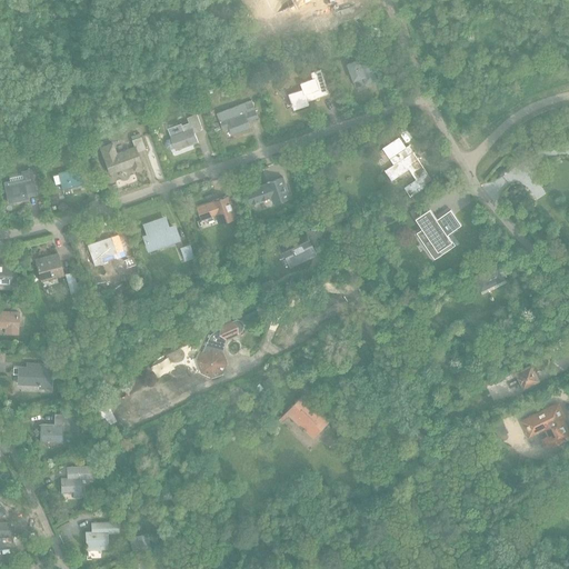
[(347,63),(356,87),(376,80),(368,57),(347,63)]
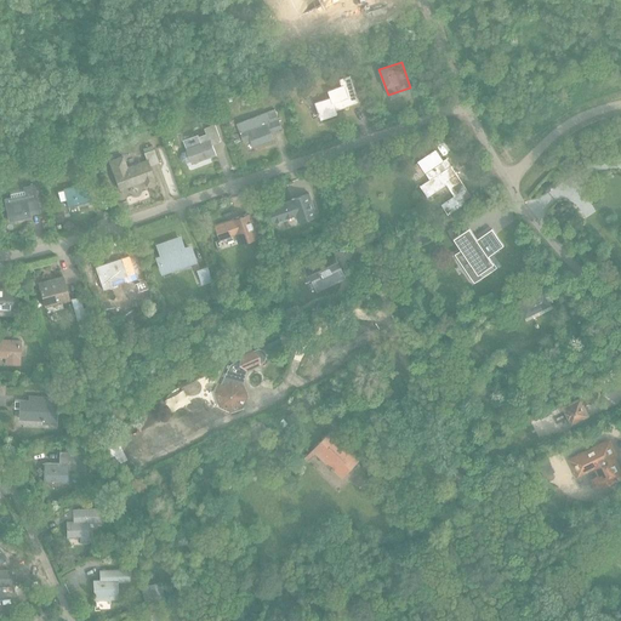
[(349,102),(358,100),(352,81),(328,91),(330,97),(314,103),(318,113),(317,113),(318,117),(319,115),(320,120),(336,114),(332,104),(348,98),(349,102)]
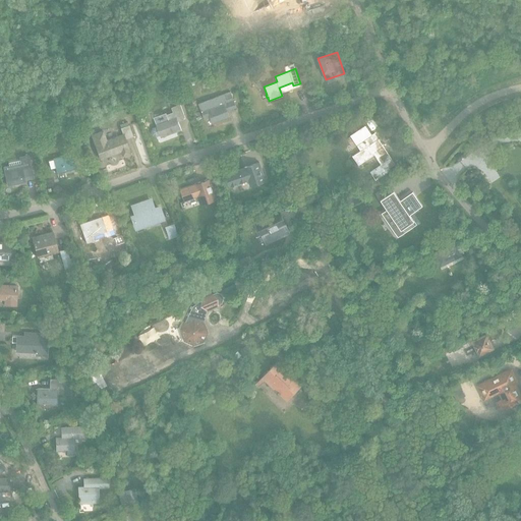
[(218,117),(219,119),(227,116),(225,111),(235,107),(230,92),(215,97),(215,98),(198,103),(204,118),(210,116),(212,120),(218,117)]
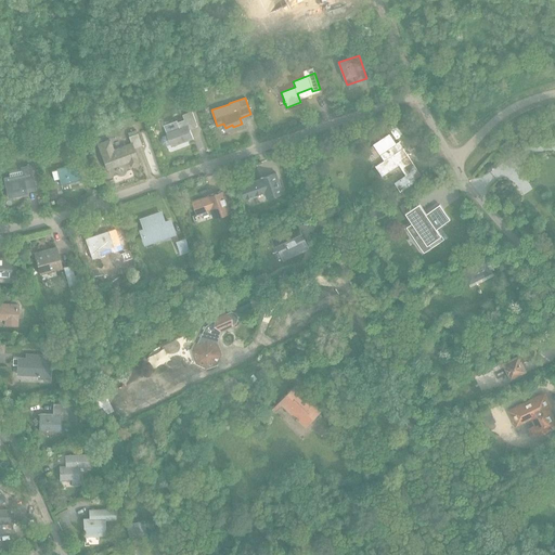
[(162,136),(160,139),(162,141),(162,144),(166,145),(170,144),(171,146),(192,139),(189,128),(195,126),(190,112),(182,115),(183,119),(177,121),(179,127),(166,131),(166,133),(162,136)]
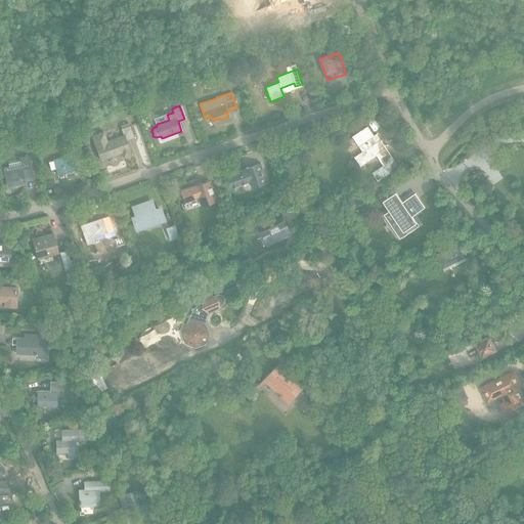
[(129,126),(128,123),(120,126),(121,129),(123,136),(106,141),(102,132),(91,136),(100,160),(121,153),(123,158),(130,155),(129,149),(126,140),(133,137),(129,126)]
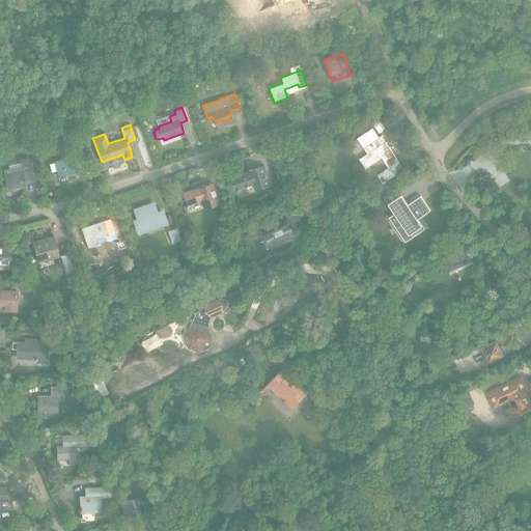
[(386,141),(382,144),(378,137),(379,136),(373,128),(358,138),(364,146),(368,143),(372,149),(360,159),(365,167),(382,156),(389,167),(378,174),(382,179),(396,170),(393,164),(398,160),(386,141)]
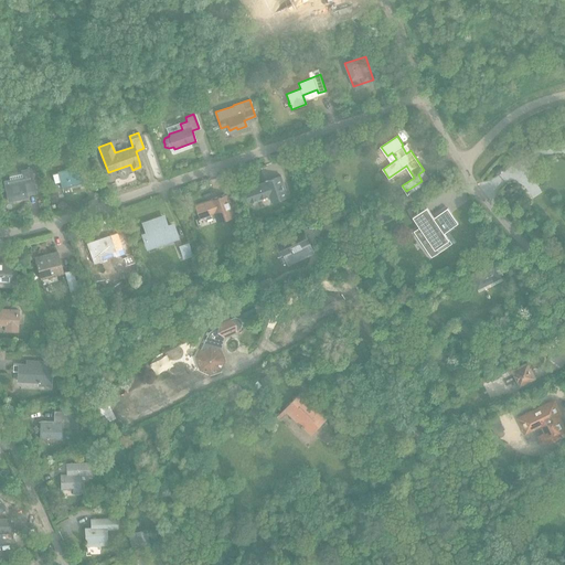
[(62,188),(82,182),(77,167),(57,172),(57,173),(52,174),(54,183),(60,182),(62,188)]
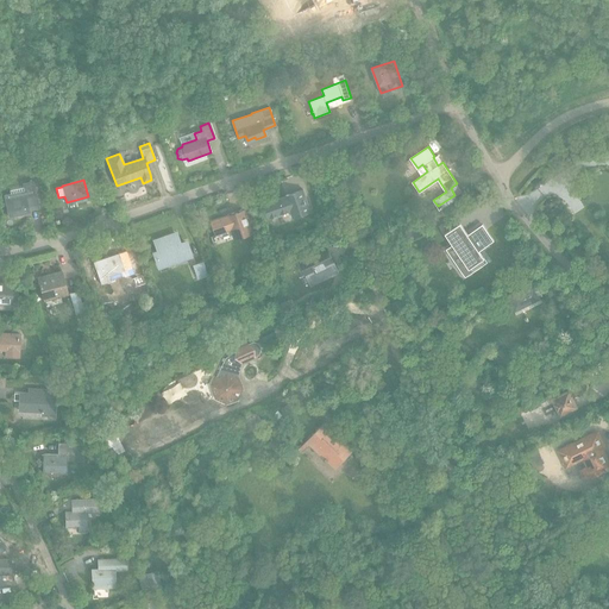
[(24,190),(4,195),(8,217),(29,212),(29,207),(31,207),(31,208),(38,207),(32,181),(22,183),(24,190)]
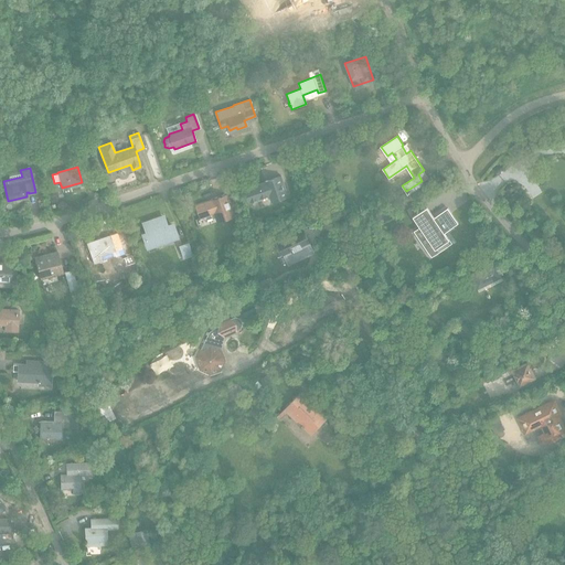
[(265,182),(243,190),(247,202),(269,195),(272,202),(287,196),(280,176),(264,181),(265,182)]
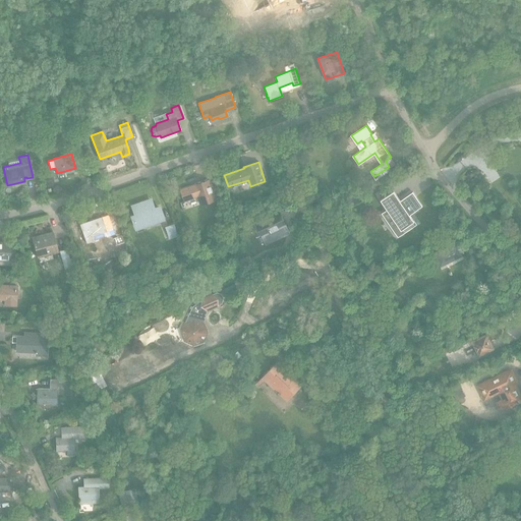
[(195,184),(180,189),(184,200),(201,194),(205,203),(201,204),(203,205),(216,199),(208,179),(195,183),(195,184)]
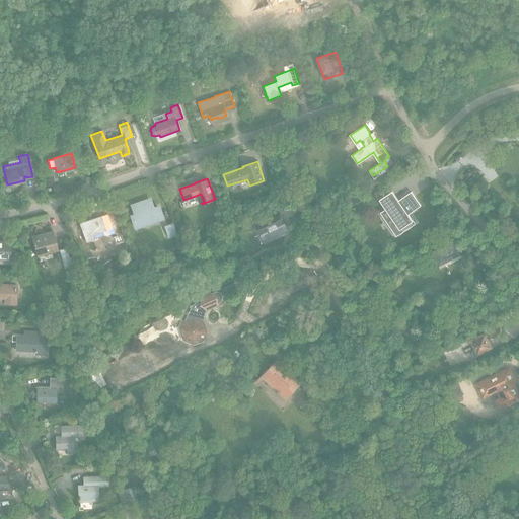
[(390,189),(379,197),(383,202),(386,207),(381,211),(386,218),(391,215),(395,220),(390,224),(396,233),(409,225),(405,220),(410,217),(406,213),(410,211),(420,204),(411,191),(398,200),(394,195),(390,189)]
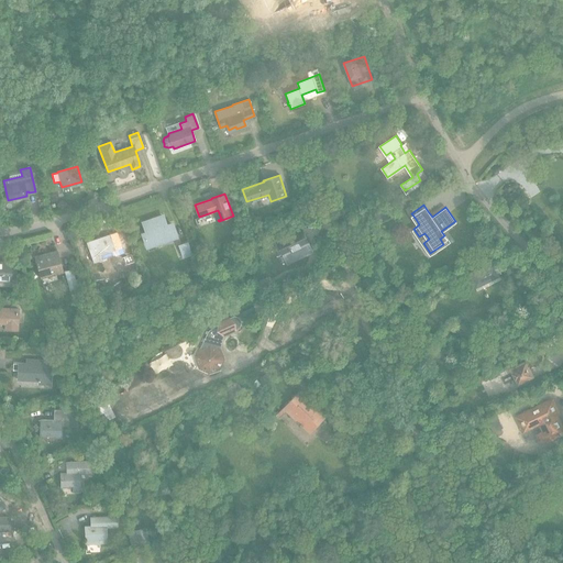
[(166,225),(166,224),(163,216),(143,222),(146,232),(142,233),(146,246),(153,244),(153,242),(163,238),(164,240),(176,236),(172,223),(166,225)]
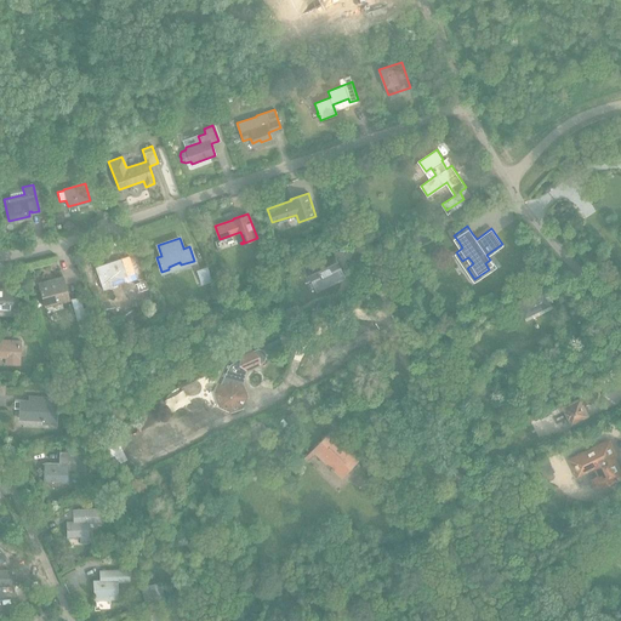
[(334,252),(307,266),(313,278),(317,286),(337,277),(339,280),(345,277),(334,252)]
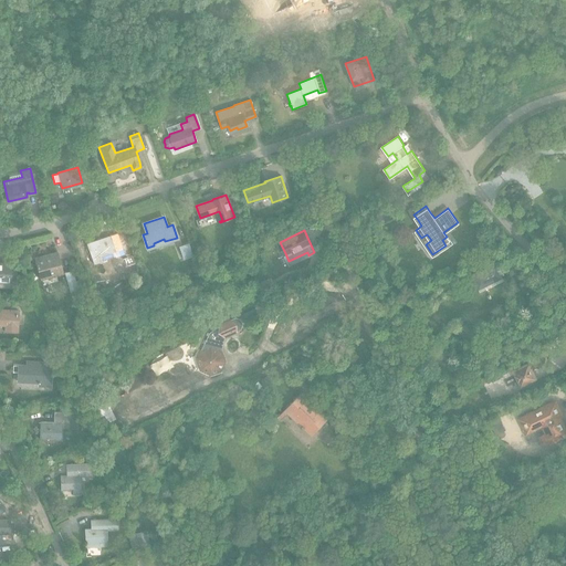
[(122,247),(115,249),(111,234),(87,243),(94,264),(104,260),(102,255),(114,251),(116,257),(125,253),(122,247)]
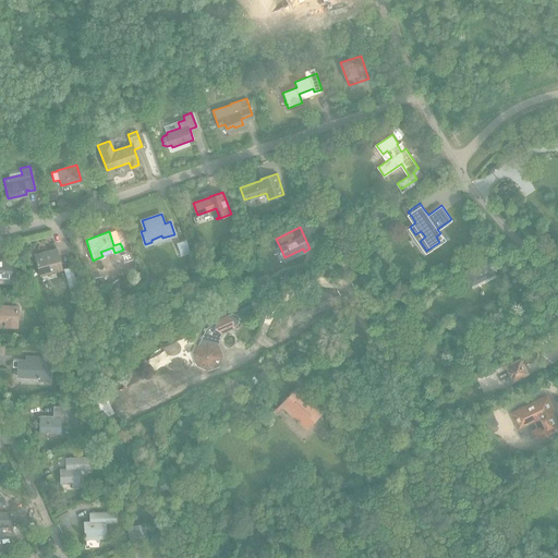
[(35,254),(40,274),(61,268),(56,247),(35,254)]
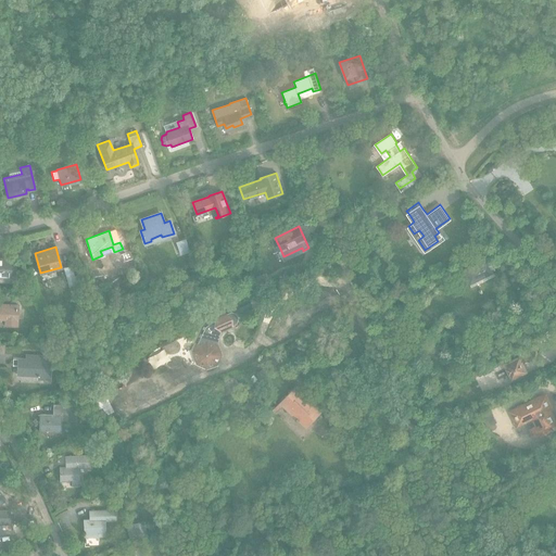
[(129,250),(121,252),(124,260),(131,257),(129,250)]
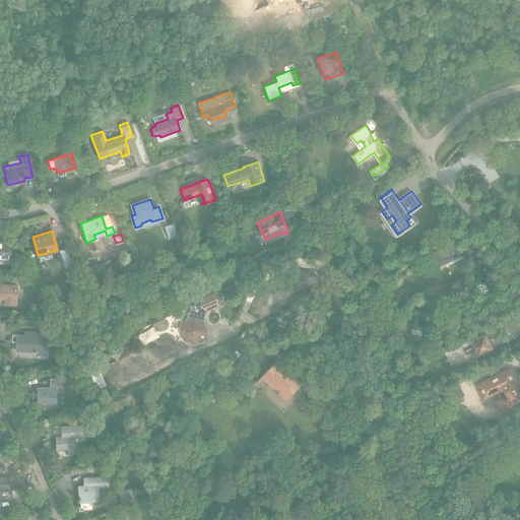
[(434,253),(440,265),(461,255),(454,239),(448,242),(450,245),(434,253)]
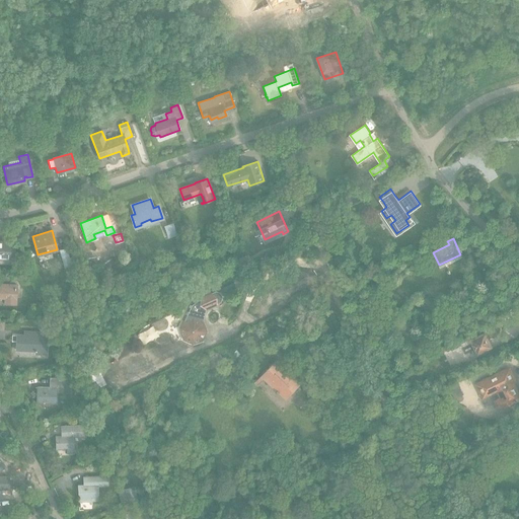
[(0,241),(0,256),(9,257),(9,242),(0,241)]
